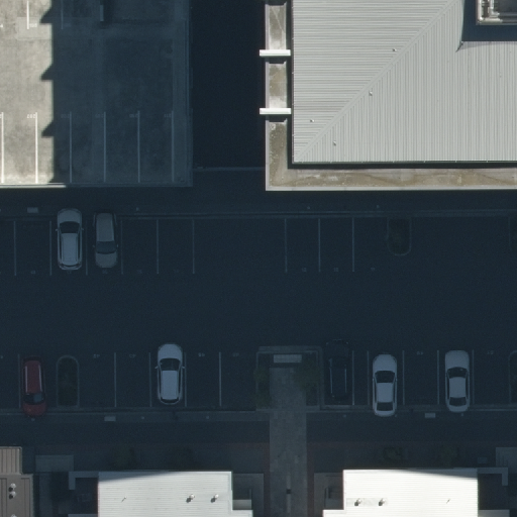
[(293,0),(0,0),(0,190),(295,189),(293,0)]
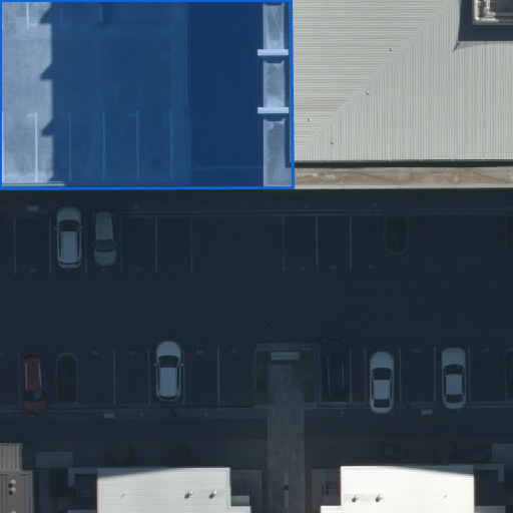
[(512,0),(291,0),(293,187),(512,185),(512,0)]
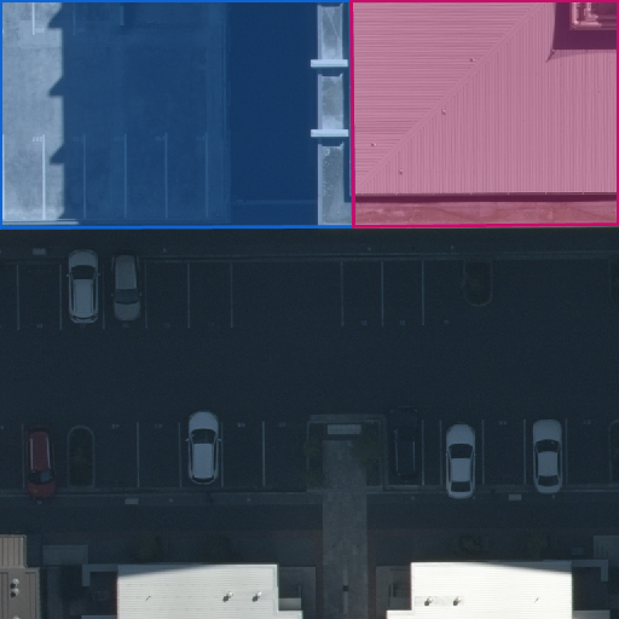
[(45,533),(0,532),(0,618),(45,618),(44,556),(45,533)]
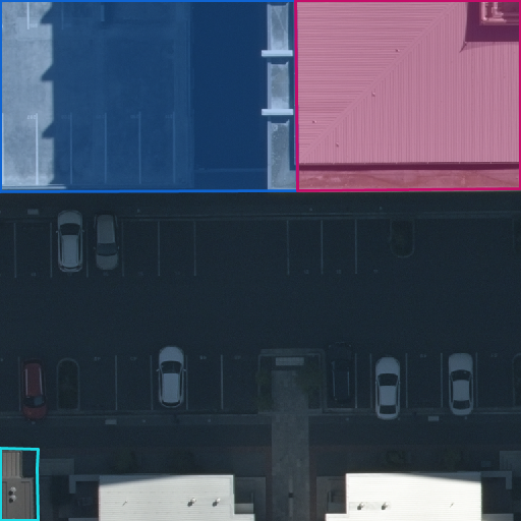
[(237,462),(98,464),(98,514),(69,514),(68,520),(253,520),(253,499),(237,499),(237,462)]
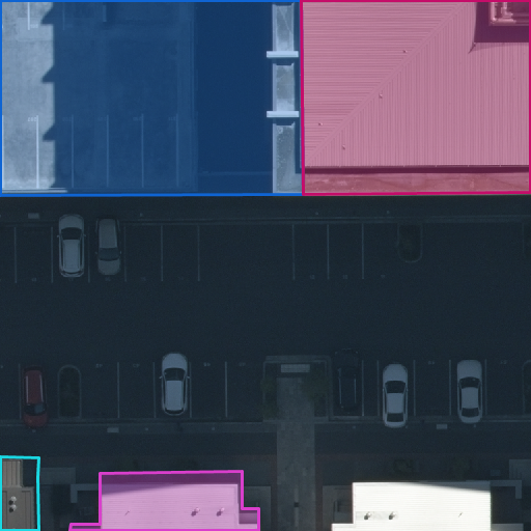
[(492,471),(354,472),(354,514),(334,515),(334,530),(525,530),(525,521),(493,521),(492,471)]
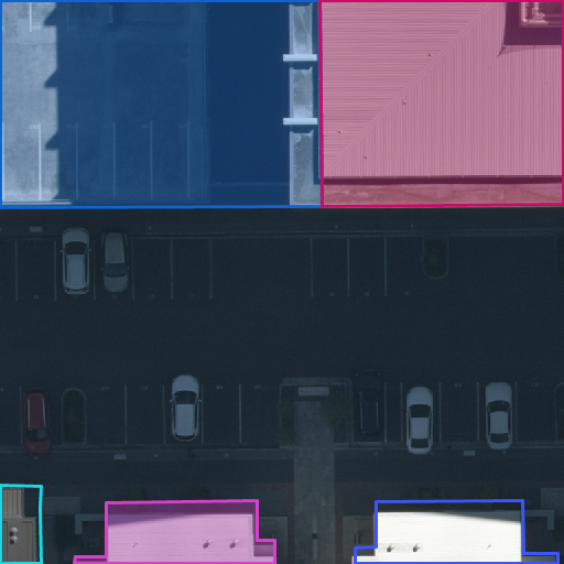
All buildings are outlined.
